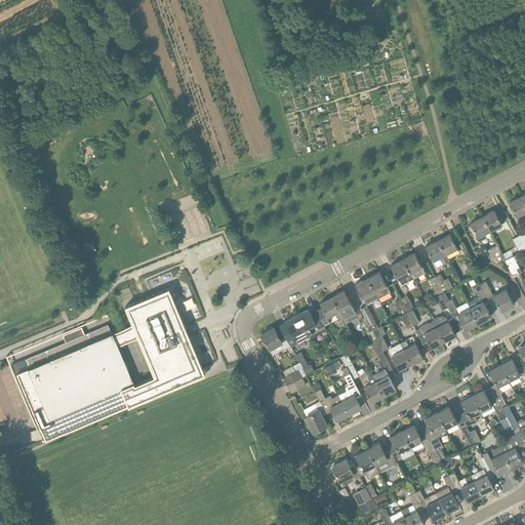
[(518,216),(524,211),(524,202),(522,196),(510,202),(518,216)]
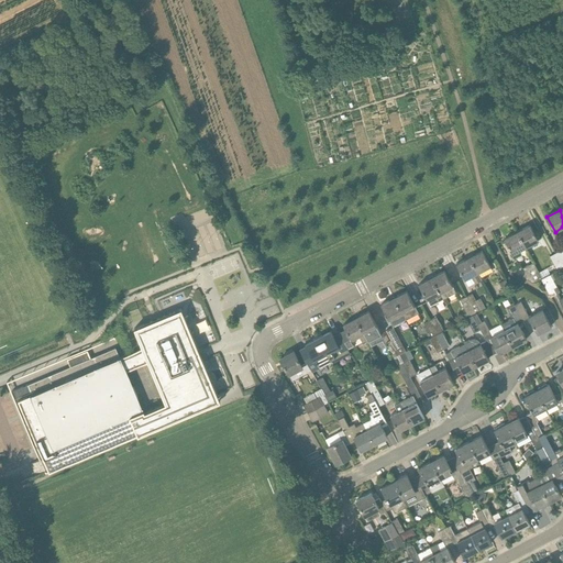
[(530,225),(517,232),(526,247),(538,241),(530,225)]
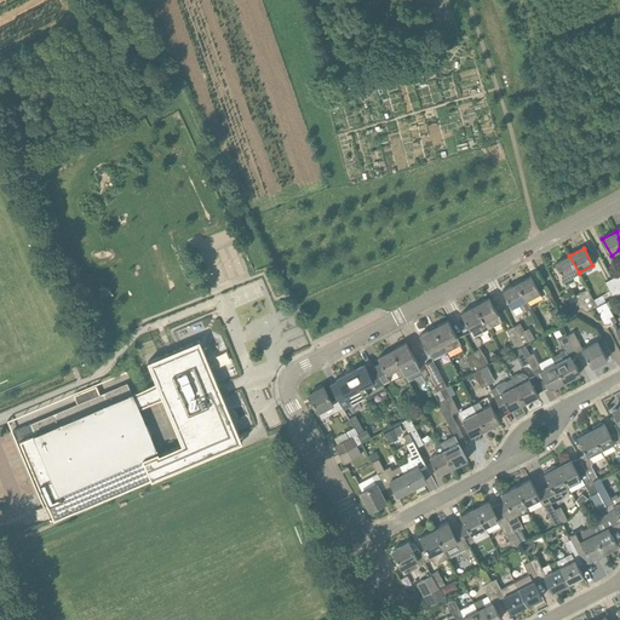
[(579,273),(569,256),(555,263),(564,280),(579,273)]
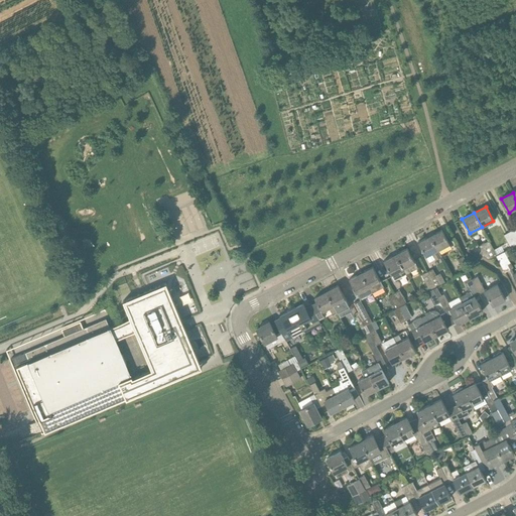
[(430,236),(437,250),(449,244),(442,230),(430,236)]
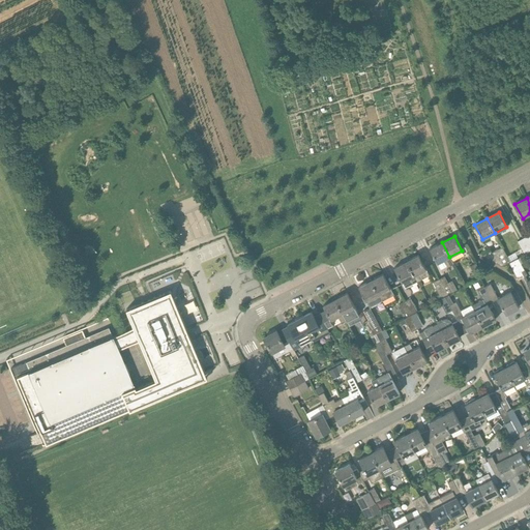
[(525,255),(529,252),(523,238),(517,241),(525,255)]
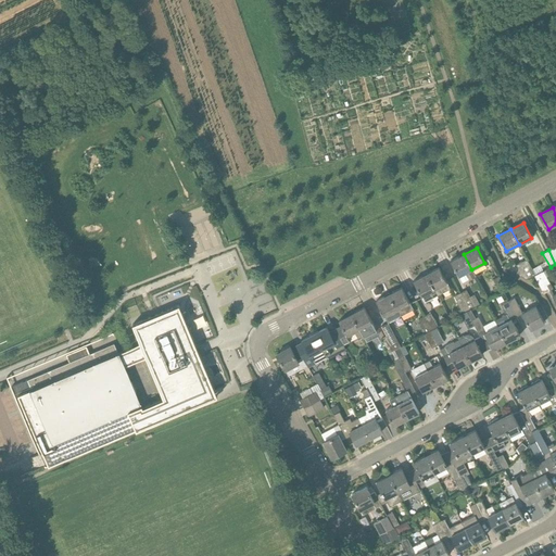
[(464,254),(451,262),(458,276),(465,273),(469,280),(476,277),(471,269),(464,254)]
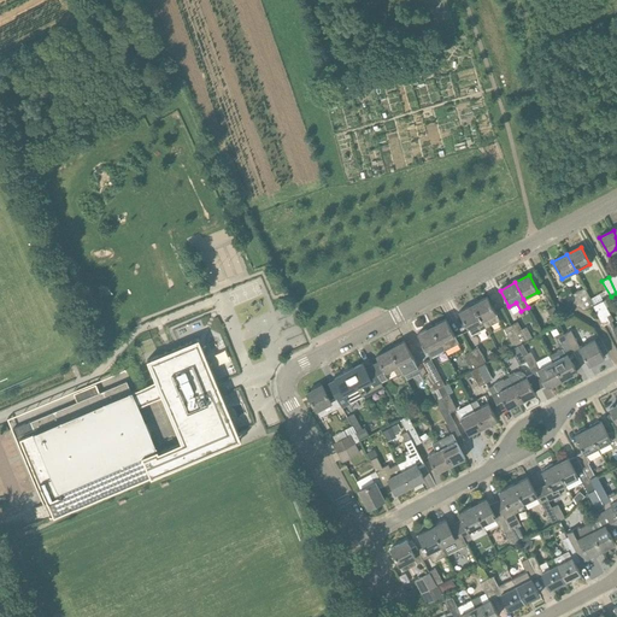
[(570,292),(562,297),(585,311),(593,306),(594,305),(585,287),(571,294),(570,292)]
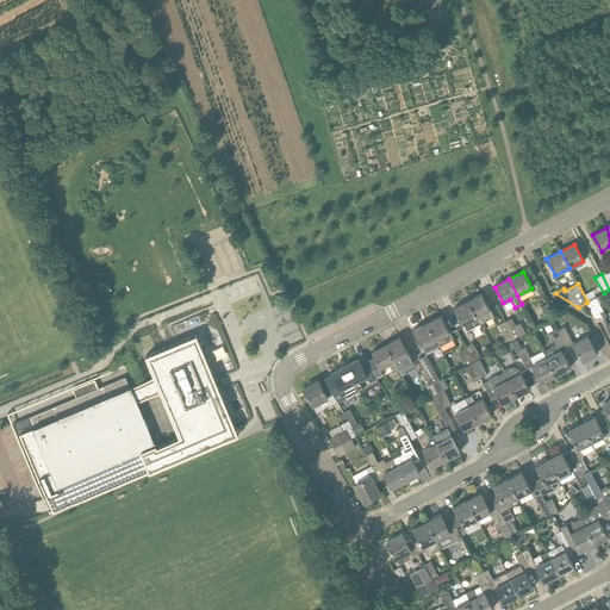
[(493,317),(481,293),(467,302),(480,324),(493,317)]
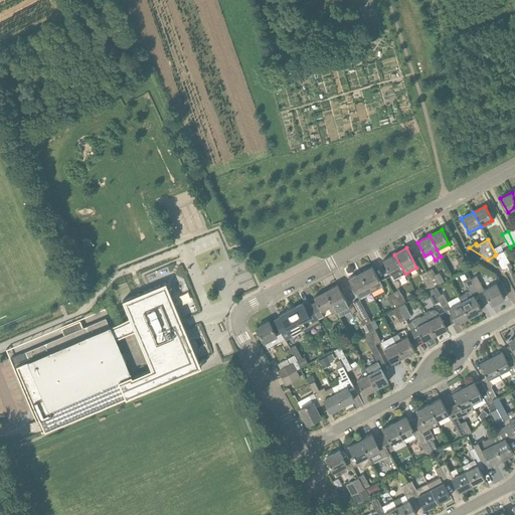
[(495,255),(502,268),(503,272),(509,269),(506,264),(509,263),(503,250),(496,254),(495,255)]
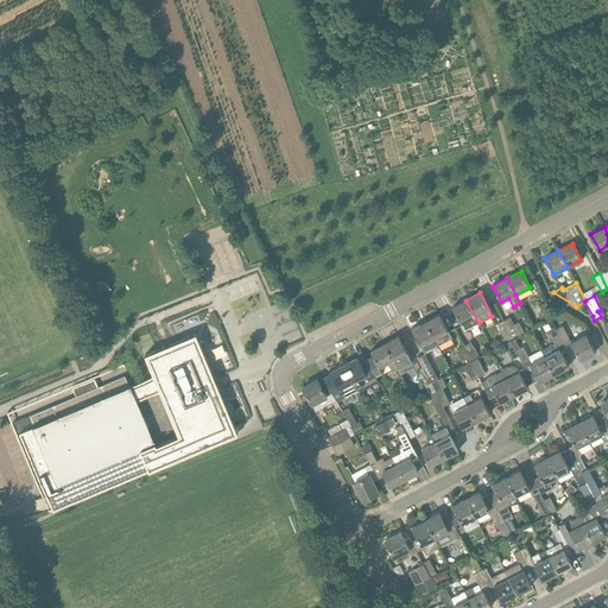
[(479,323),(466,301),(453,308),(464,330),(479,323)]
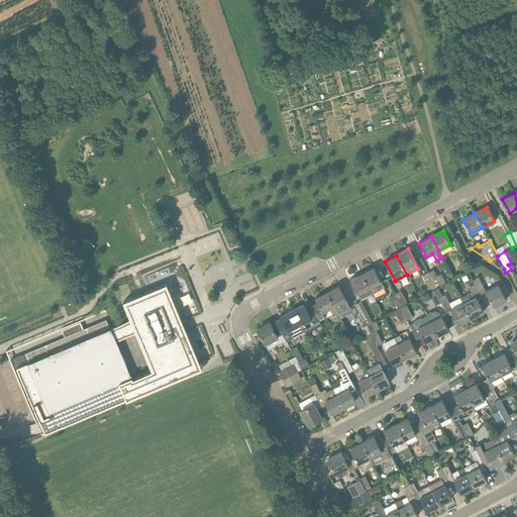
[(458,260),(464,273),(472,270),(464,256),(458,260)]
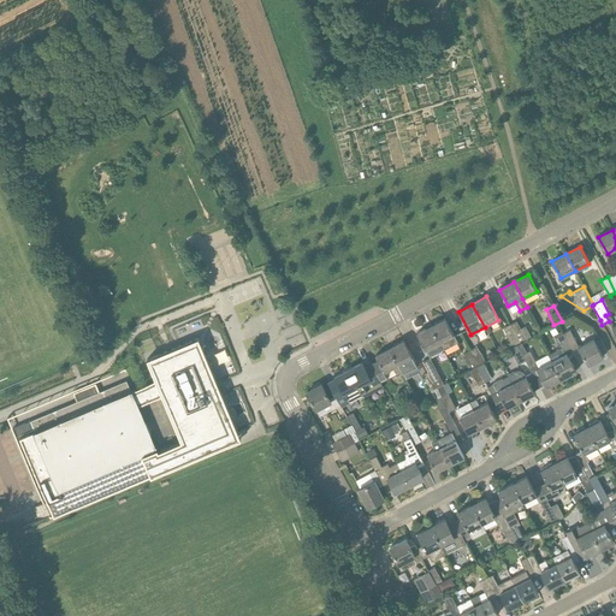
[(445,319),(431,326),(444,350),(458,343),(454,335),(445,319)]
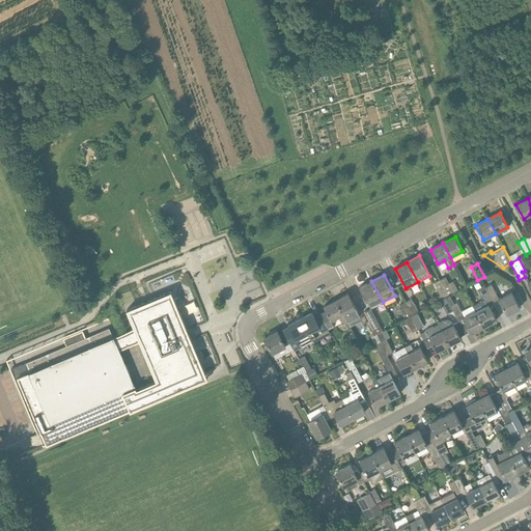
[(440,280),(448,297),(450,296),(457,291),(452,281),(449,283),(445,277),(440,280)]
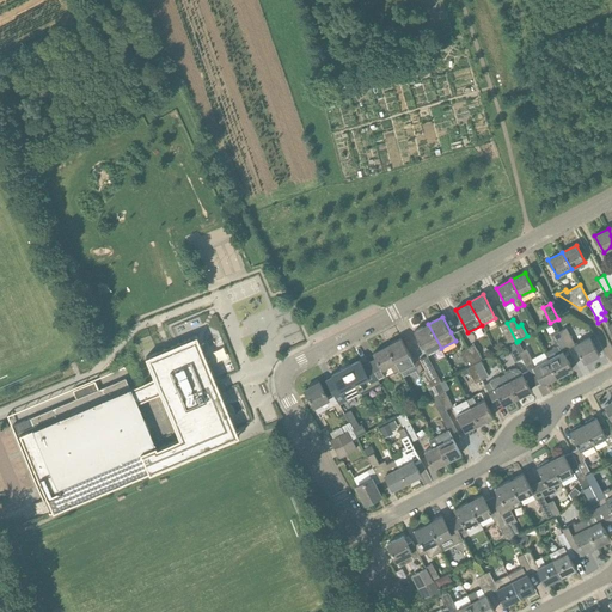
[(510,346),(514,343),(516,342),(507,323),(500,326),(510,344),(510,346)]
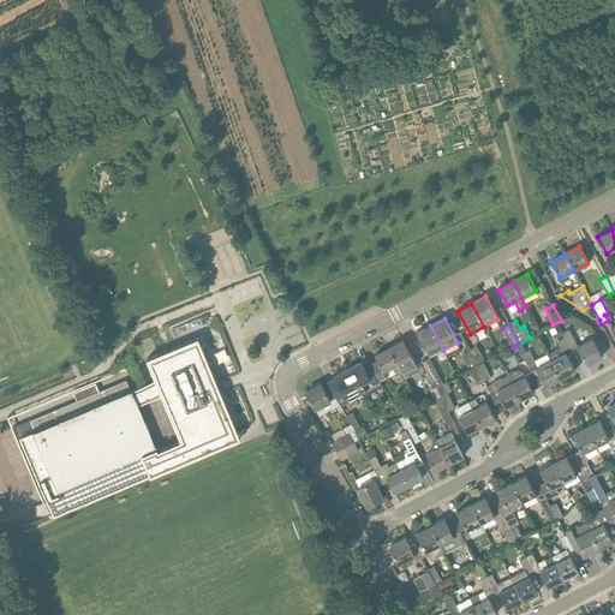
[(429,357),(443,350),(430,326),(416,333),(425,350),(429,357)]
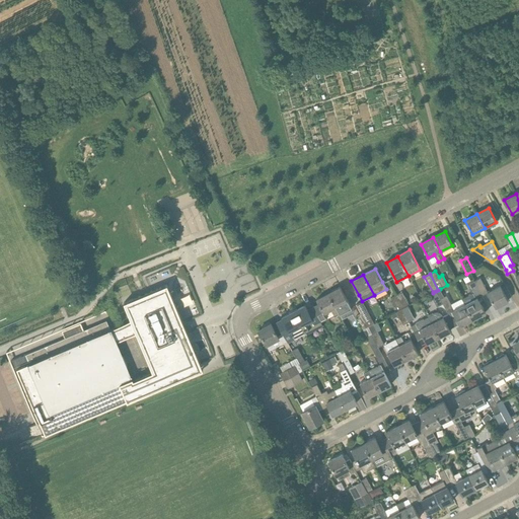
[(480,278),(474,281),(480,293),(482,296),(488,293),(495,308),(508,301),(500,286),(488,292),(480,278)]
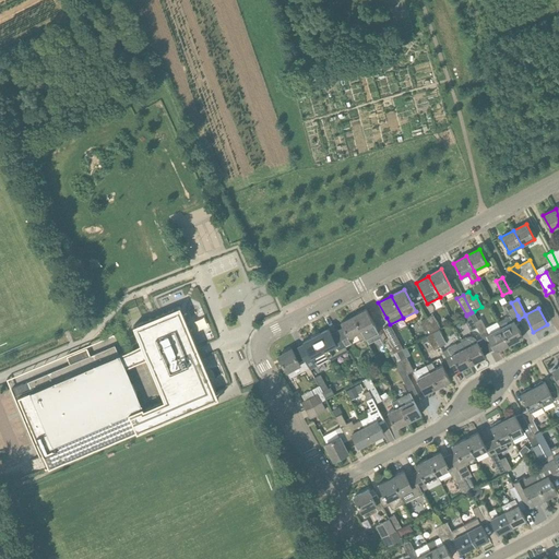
[(497,322),(500,328),(509,344),(523,337),(513,318),(518,316),(511,302),(503,306),(509,316),(497,322)]
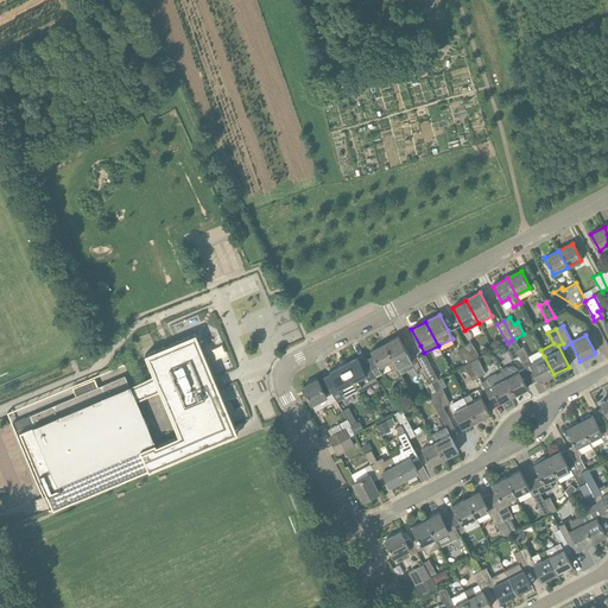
[(125,377),(92,390),(88,381),(73,388),(76,397),(29,417),(14,423),(51,511),(163,464),(238,434),(196,335),(147,355),(156,375),(134,384),(128,386),(125,377)]
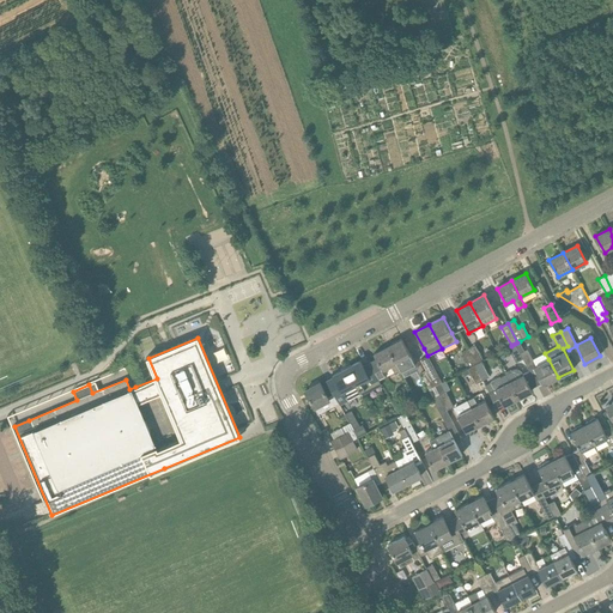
[(388,346),(400,370),(401,371),(414,364),(401,339),(388,346)]
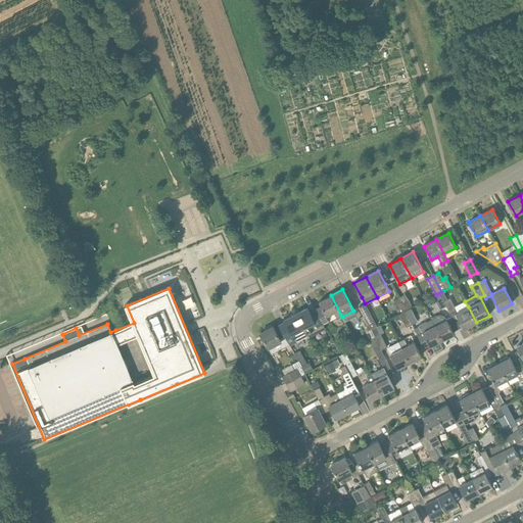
[(439,293),(446,306),(449,314),(457,311),(455,306),(449,297),(447,299),(443,291),(441,292),(439,293)]
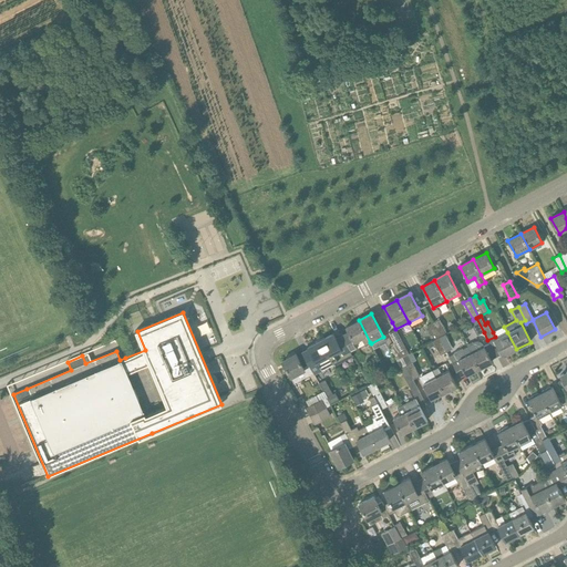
[(484,332),(476,318),(473,320),(473,319),(470,321),(477,336),(484,332)]
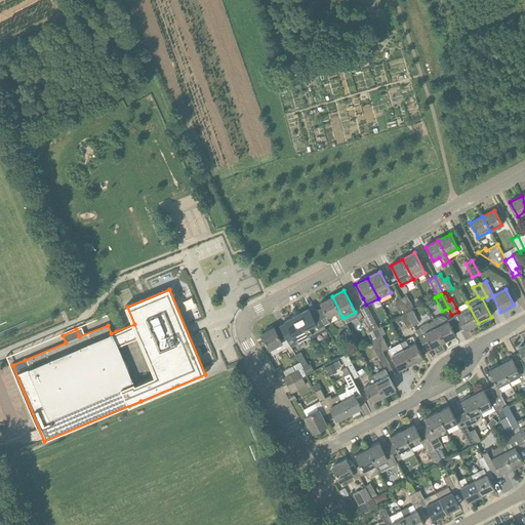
[(408,312),(412,310),(414,309),(406,295),(401,298),(408,312)]
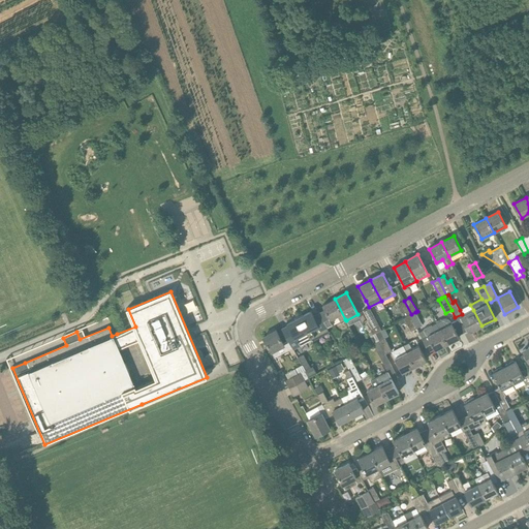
[(345,319),(335,299),(322,306),(324,310),(319,313),(327,328),(333,324),(330,319),(337,316),(341,322),(345,320),(345,319)]
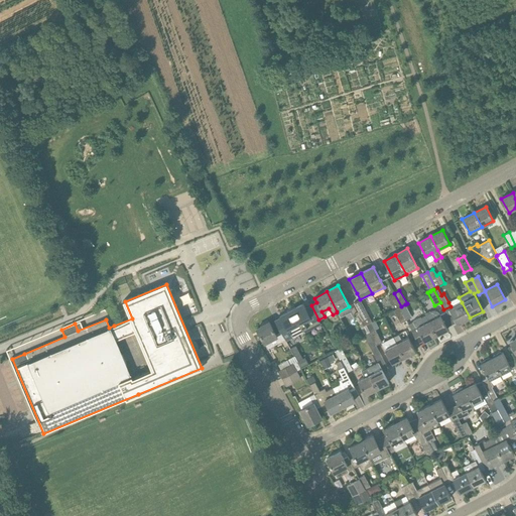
[(388,296),(395,309),(399,307),(401,306),(394,293),(388,296)]
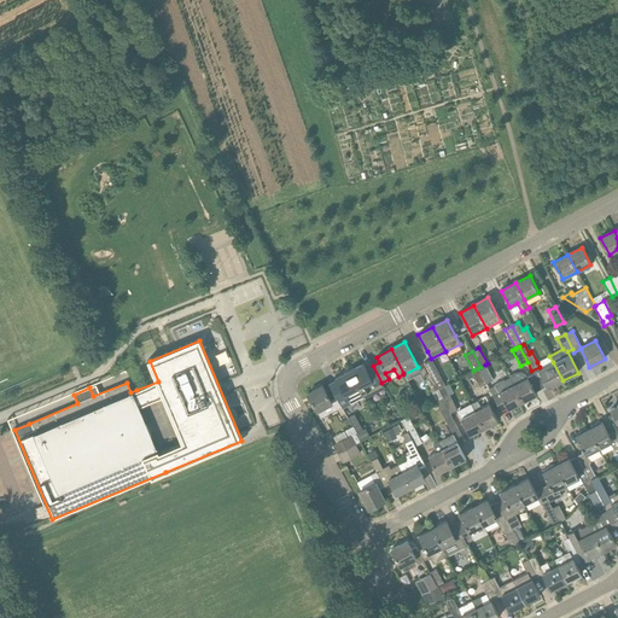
[(538,371),(548,389),(563,380),(553,362),(549,356),(537,362),(540,367),(541,369),(538,371)]
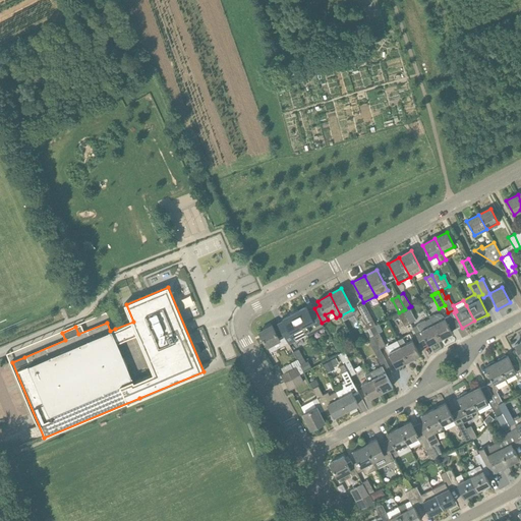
[(363,302),(357,305),(362,314),(369,328),(375,325),(363,302)]
